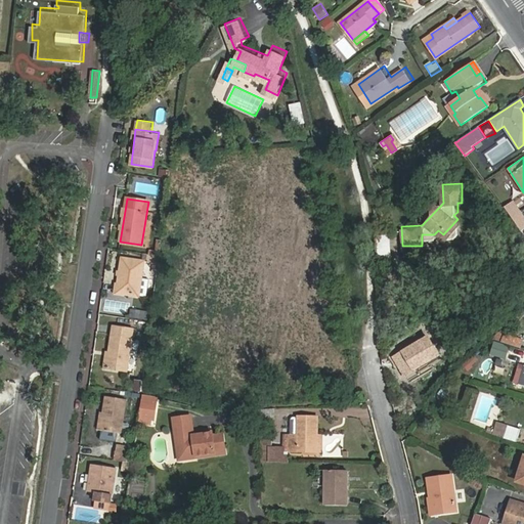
[(506,208),(523,232),(523,231),(523,214),(515,201),(506,208)]
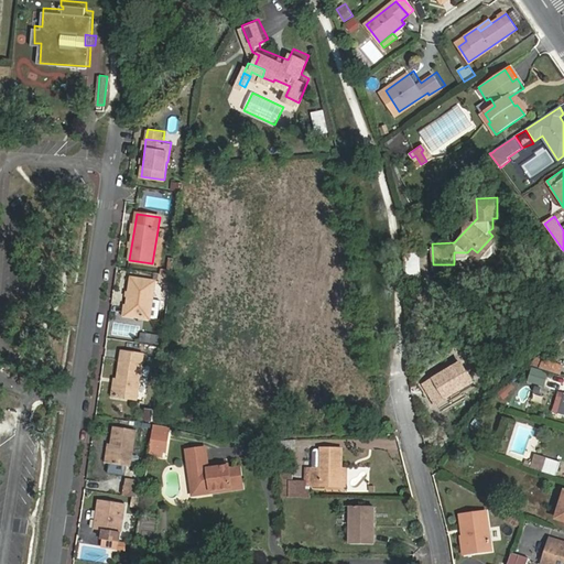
[(150,318),(154,283),(131,280),(127,316),(150,318)]
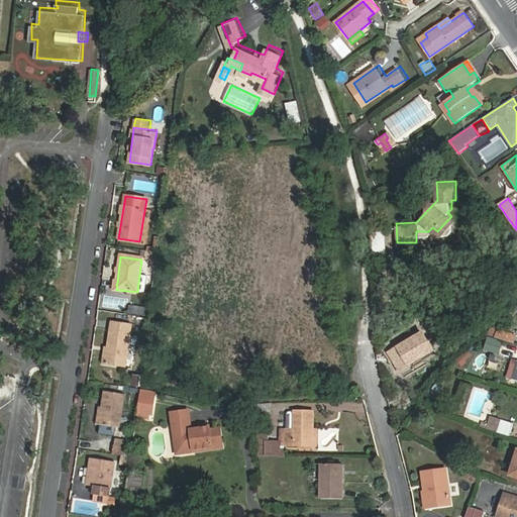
[(104,297),(104,307),(125,308),(126,298),(104,297)]
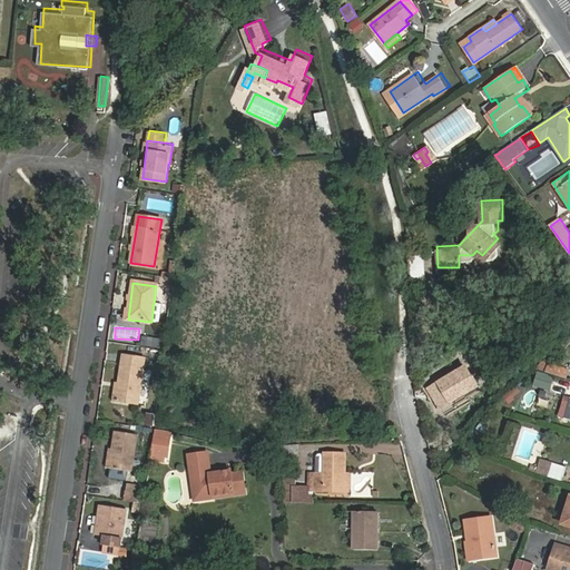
[(158,349),(158,337),(143,336),(141,346),(158,349)]
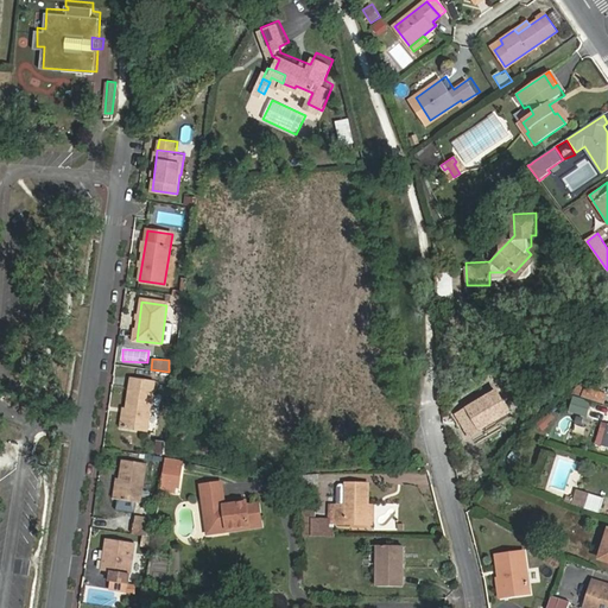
[(126,410),(124,431),(145,434),(152,382),(130,379),(126,410)]
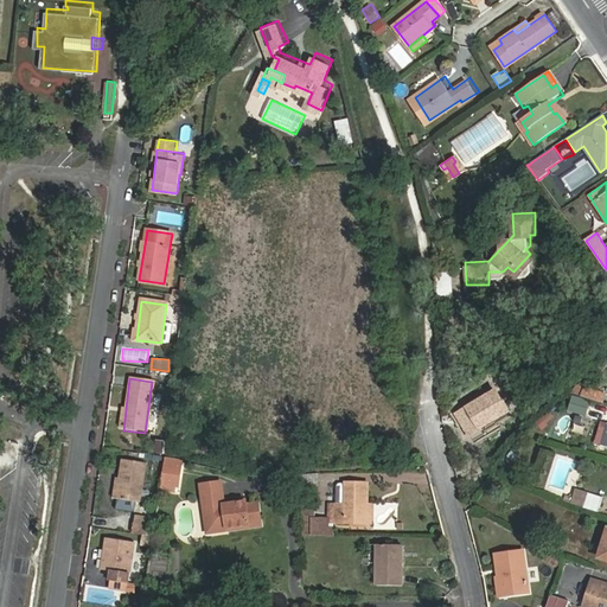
[(582,396),(602,402),(606,393),(585,385),(582,396)]
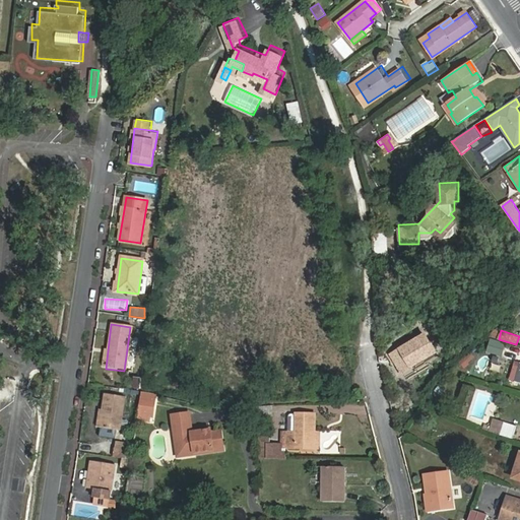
[(470,352),(459,363),(464,368),(475,359),(470,352)]
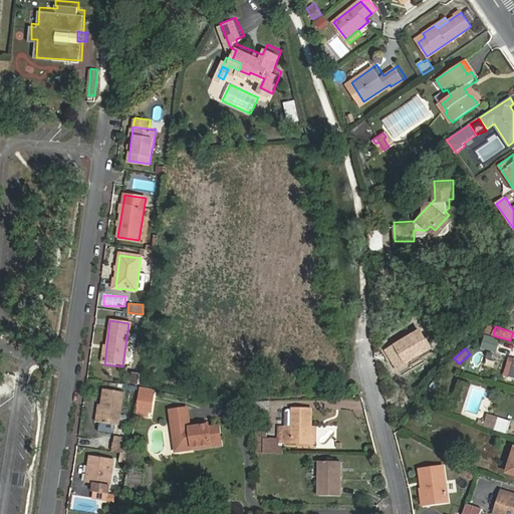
[(151,413),(153,391),(138,389),(135,415),(147,417),(148,412),(151,413)]
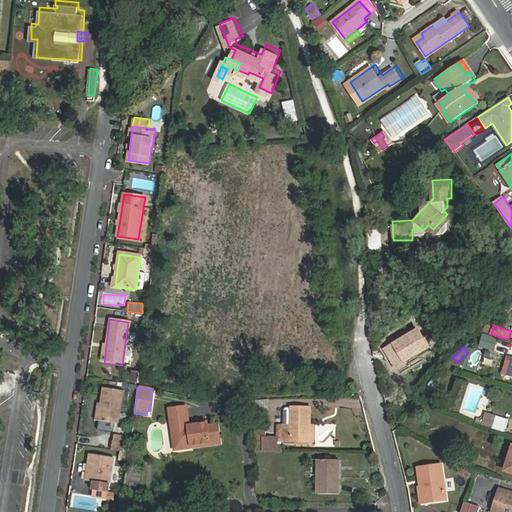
[(100,406),(98,422),(117,425),(122,392),(102,389),(100,406)]
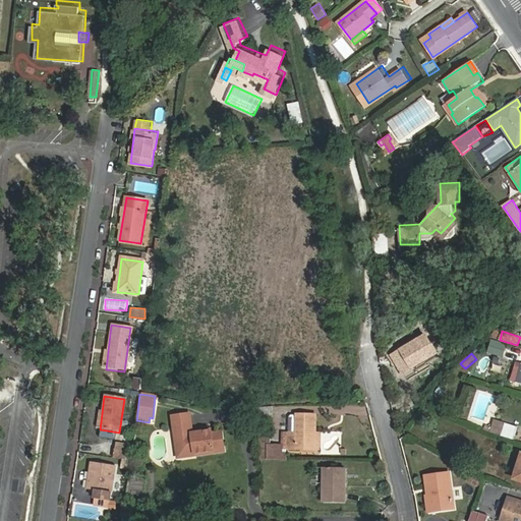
[(296,414),(296,432),(296,449),(314,450),(315,430),(315,414),(296,414)]
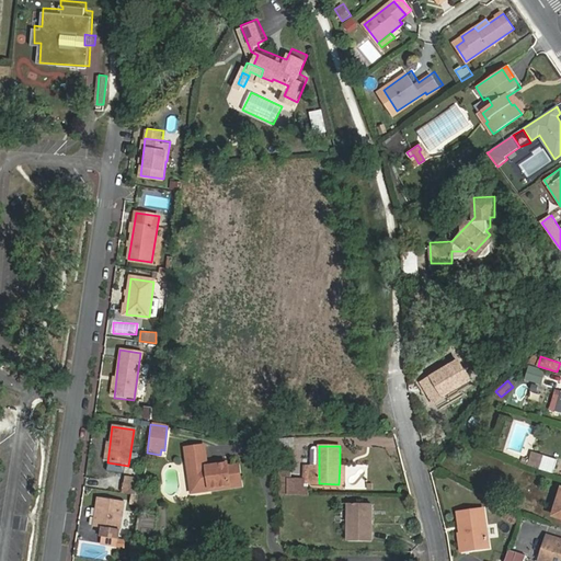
[(227,480),(239,478),(237,466),(226,467),(225,465),(207,467),(203,449),(183,453),(190,493),(210,491),(209,485),(228,484),(227,480)]
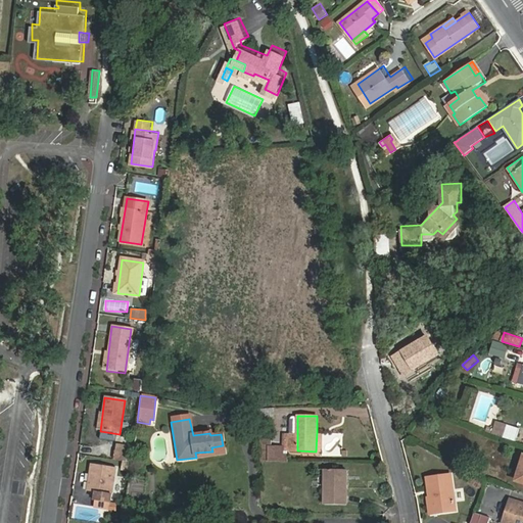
[(502,437),(506,423),(495,420),(491,433),(502,437)]
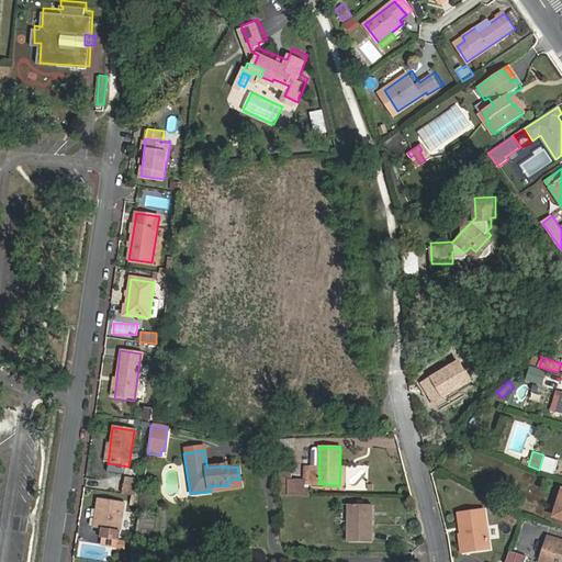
[(559,459),(543,454),(539,470),(554,475),(559,459)]
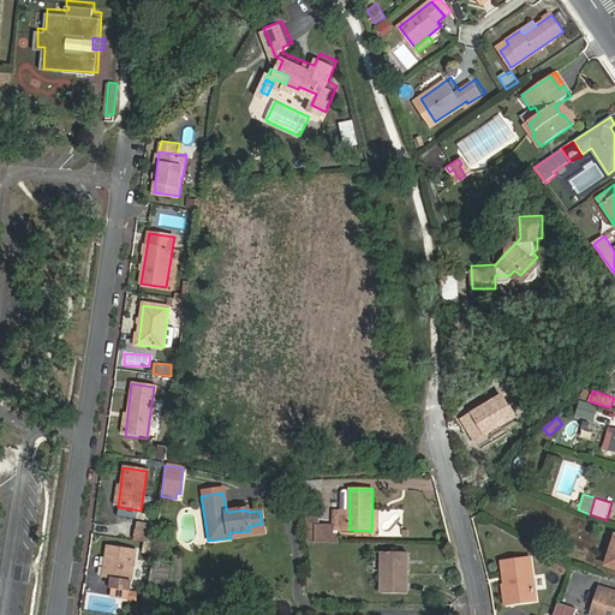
[(316,509),(305,509),(304,542),(314,542),(314,523),(316,523),(316,509)]
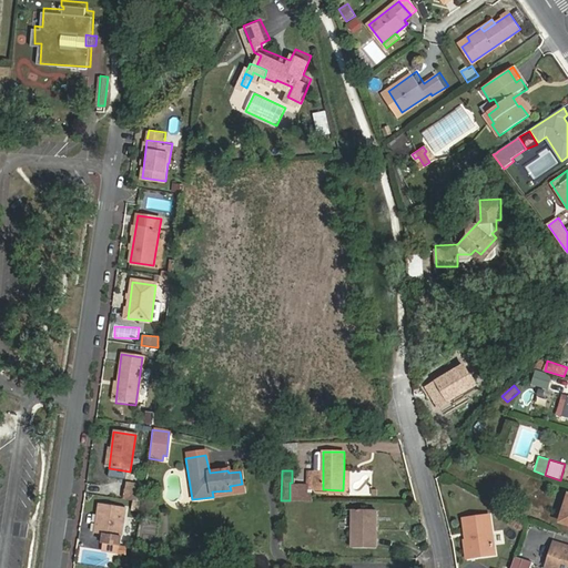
[(313,489),(323,489),(323,472),(313,472),(313,489)]
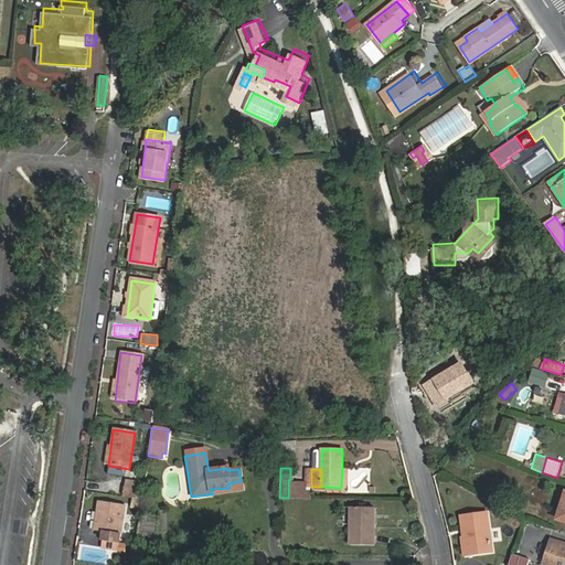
[(124,498),(140,499),(141,481),(126,479),(124,498)]
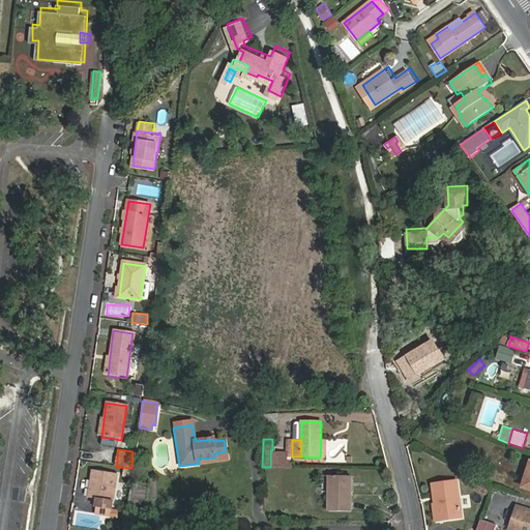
[(287,457),(287,450),(272,450),(270,450),(270,467),(290,467),(290,458),(287,457)]
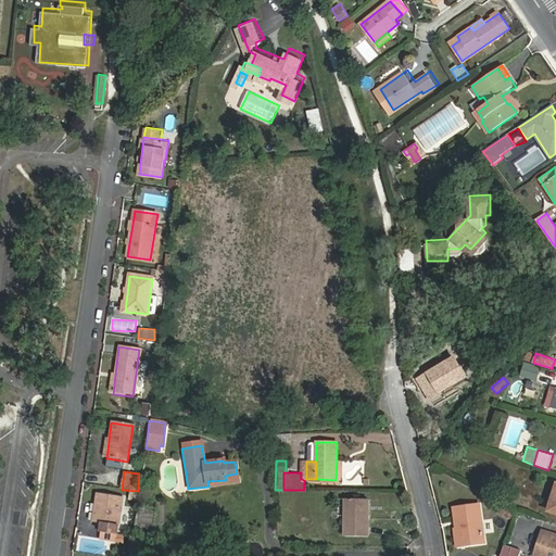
[(238,482),(237,474),(225,476),(226,480),(207,481),(209,487),(238,482)]
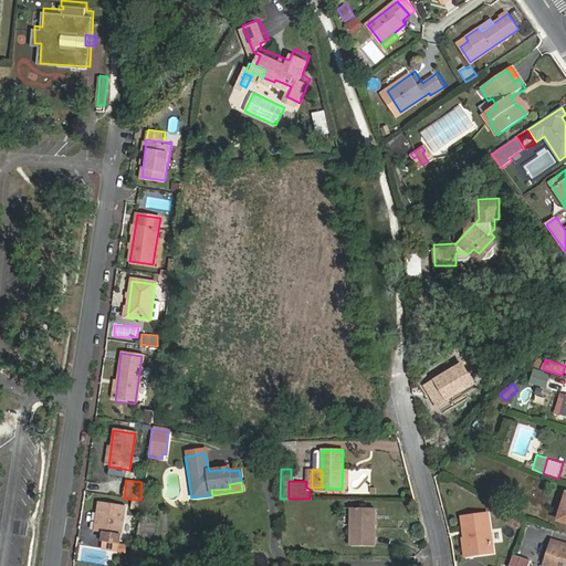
[(100,513),(97,530),(100,531),(98,541),(117,543),(122,506),(96,502),(95,512),(100,513)]
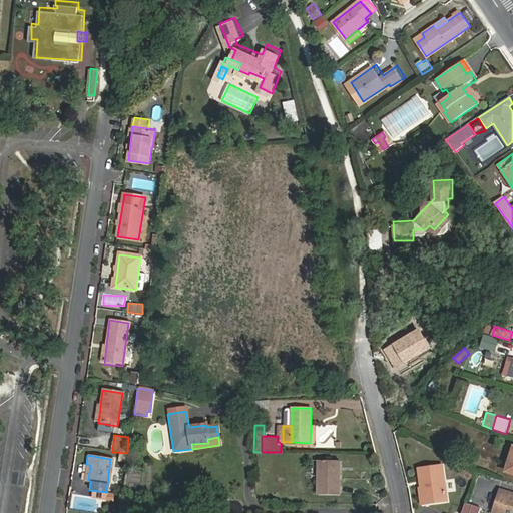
[(338,497),(339,462),(318,462),(318,497),(338,497)]
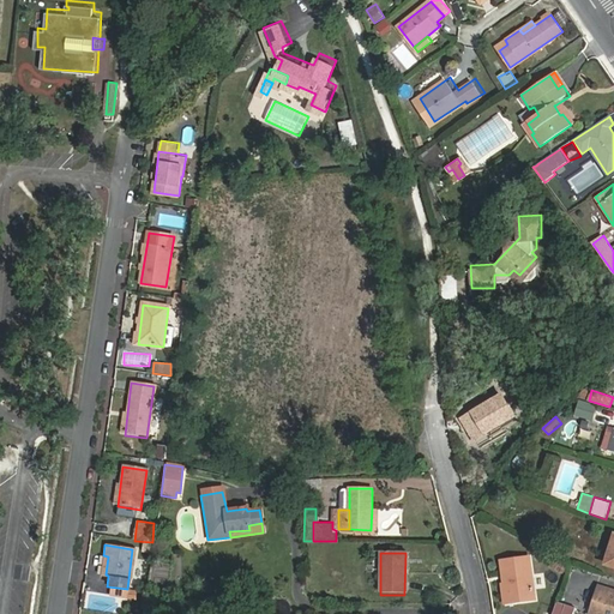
[(509,584),(503,584),(505,603),(535,599),(529,558),(500,561),(501,572),(507,571),(509,584)]
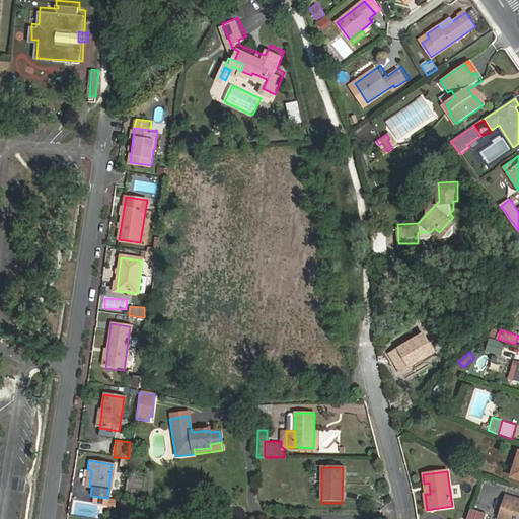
[(512,512),(509,518),(518,518),(518,498),(510,495),(505,510),(512,512)]
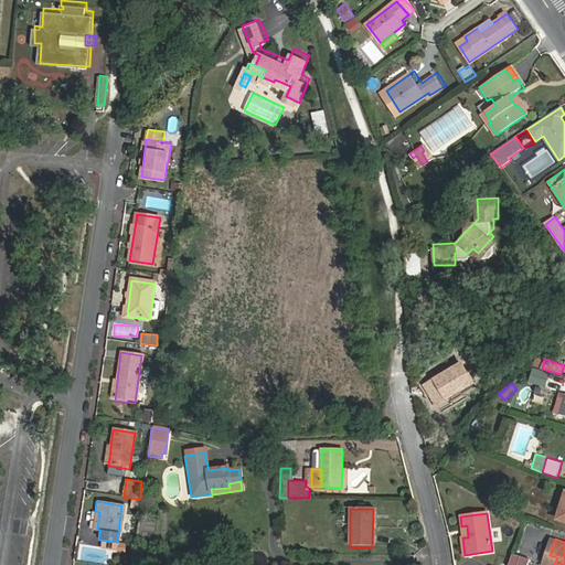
[(99,547),(116,550),(117,542),(100,540),(99,547)]
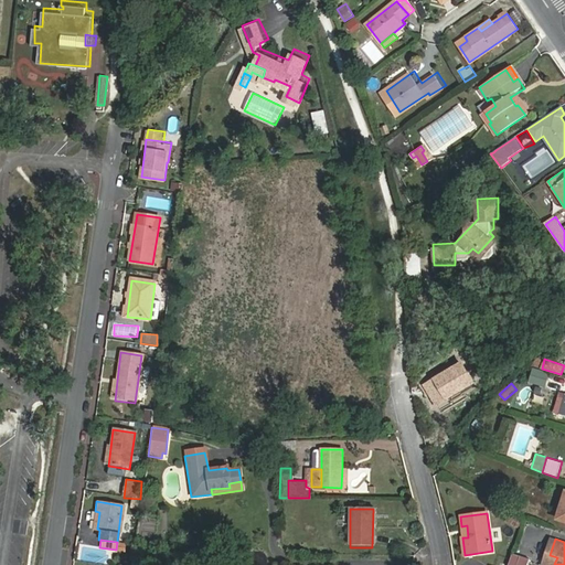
[(515,564),(520,556),(512,554),(509,564),(515,564)]
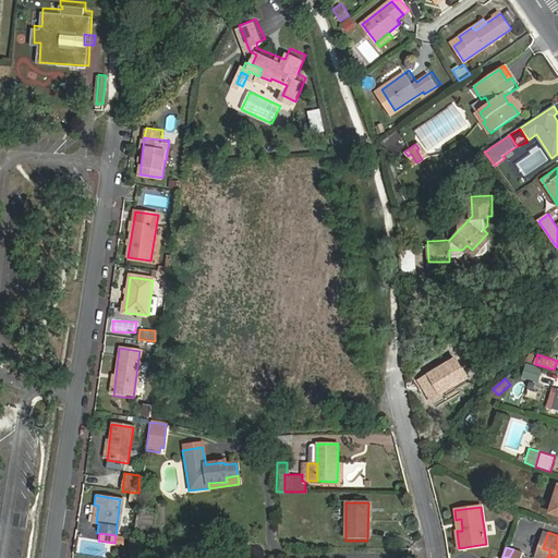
[(541,557),(547,557),(550,550),(543,548),(541,557)]
